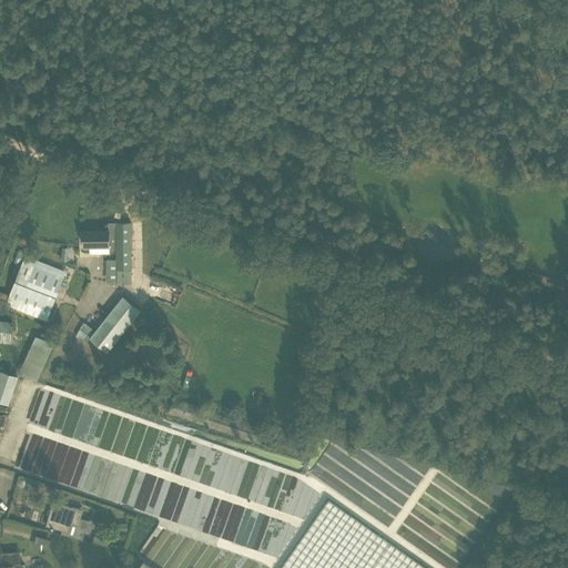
[(90,252),(109,252),(117,252),(117,260),(109,259),(109,282),(131,282),(131,223),(109,223),(109,230),(83,231),(83,246),(90,246),(90,252)]
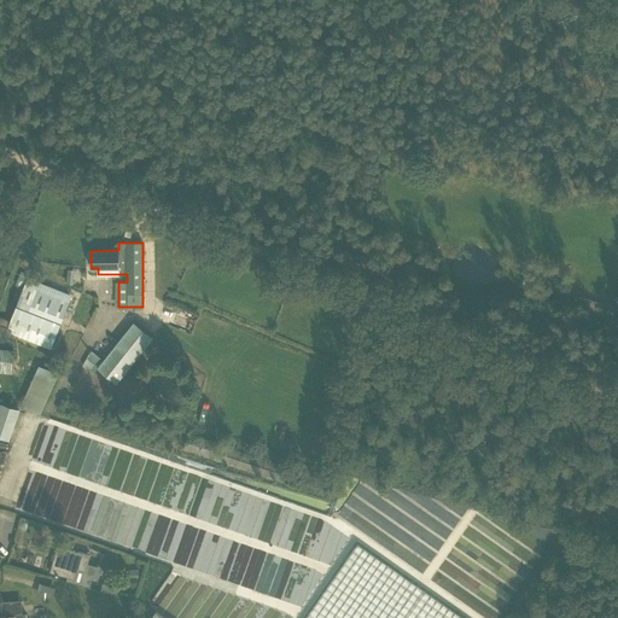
[(12,299),(18,302),(11,321),(1,318),(0,321),(0,337),(9,340),(11,331),(52,347),(71,297),(27,281),(29,274),(21,270),(16,284),(18,285),(12,299)]
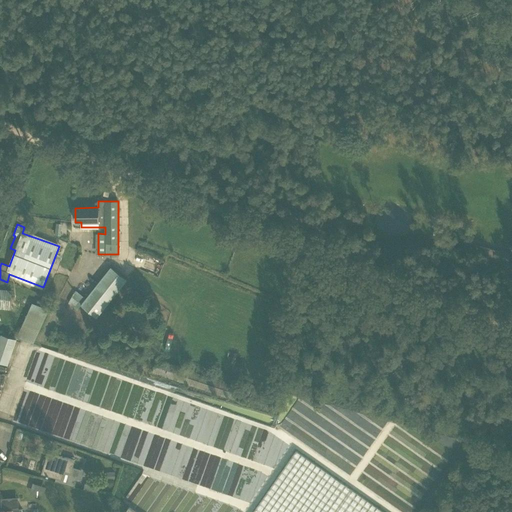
[(511,253),(511,252),(495,249),(493,258),(492,261),(510,265),(511,253)]
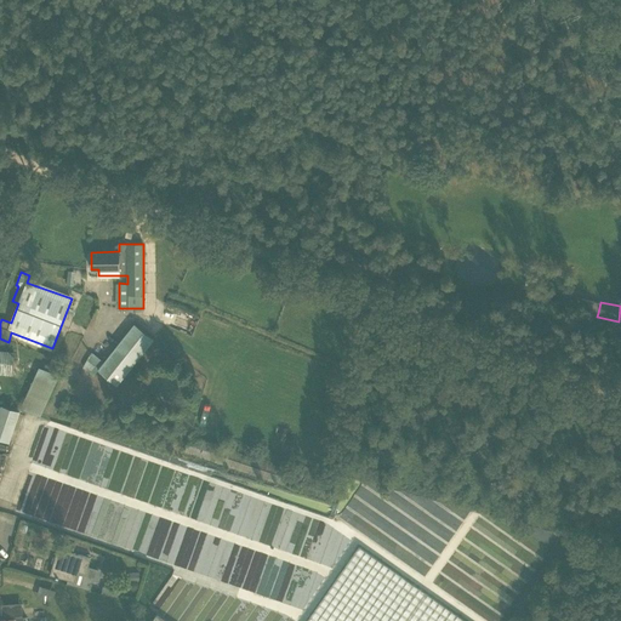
[(103,362),(98,369),(118,383),(153,339),(134,323),(103,362)]
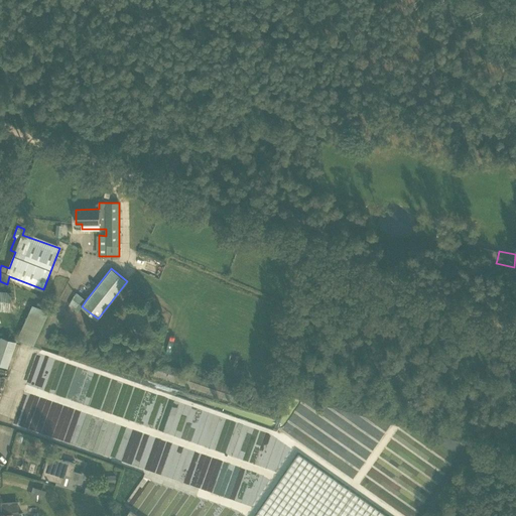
[(0,290),(0,310),(11,311),(12,292),(0,290)]
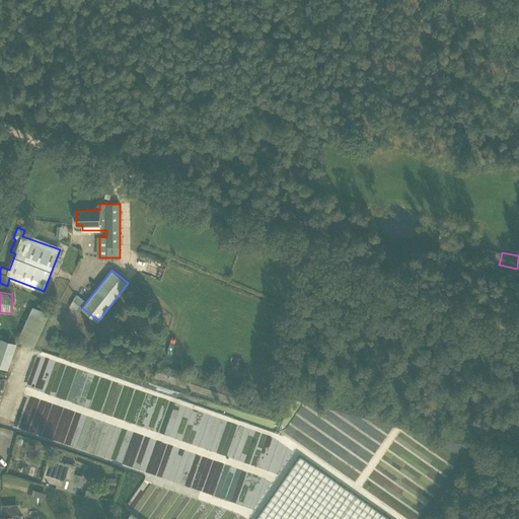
[(82,308),(86,302),(76,294),(69,306),(78,313),(82,308)]
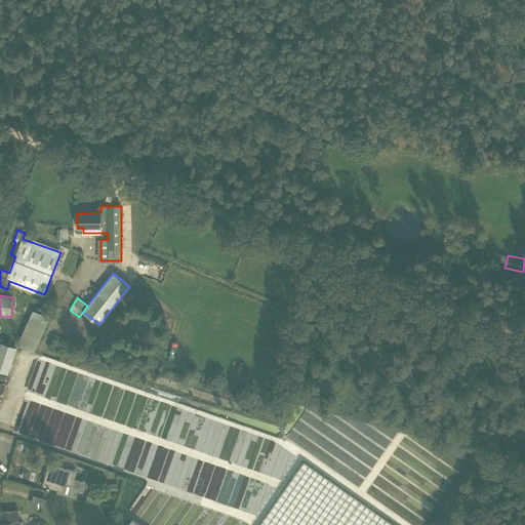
[(35,352),(48,315),(32,309),(18,346),(35,352)]
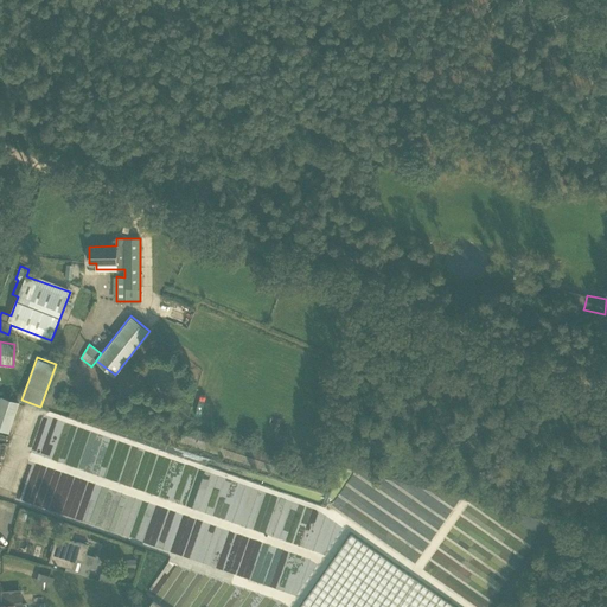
[(1,396),(0,401),(0,429),(8,433),(19,402),(1,396)]
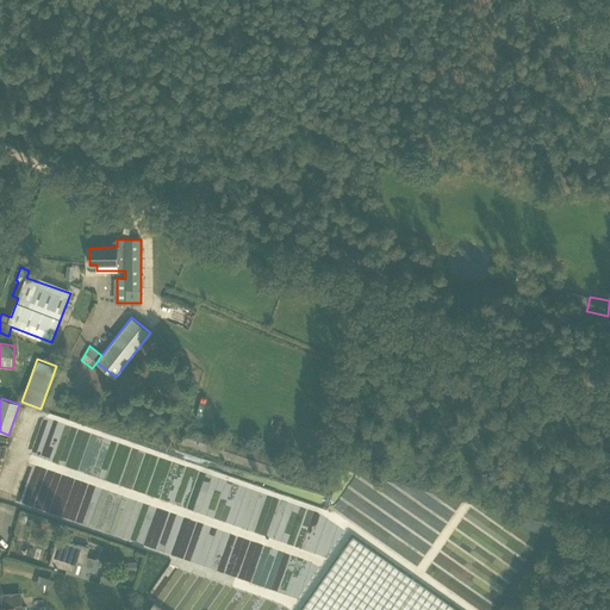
[(284,436),(288,424),(281,422),(277,434),(284,436)]
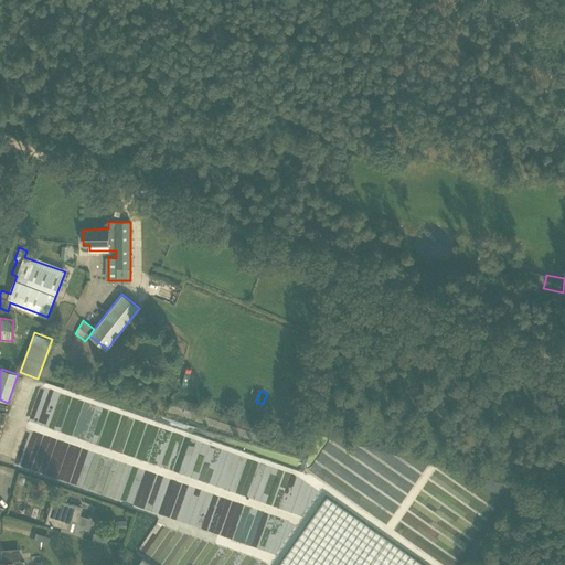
[(173,395),(168,409),(272,445),(277,432),(173,395)]
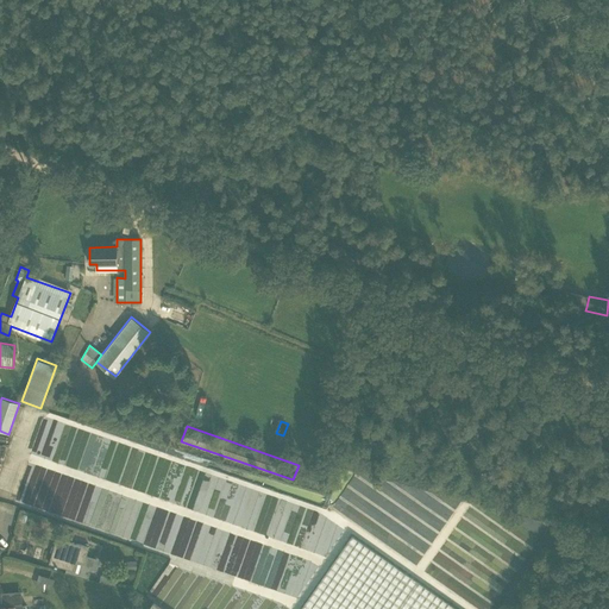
[(457,608),(352,535),(300,608),(161,608),(154,603),(149,608),(457,608)]
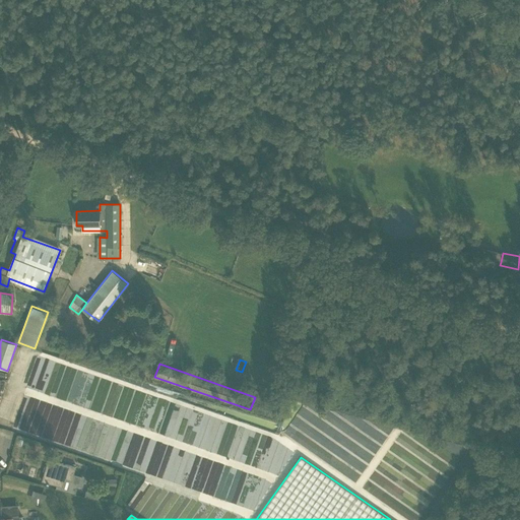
[(42,481),(47,482),(47,483),(49,484),(50,483),(63,488),(62,491),(68,493),(76,467),(49,459),(42,481)]
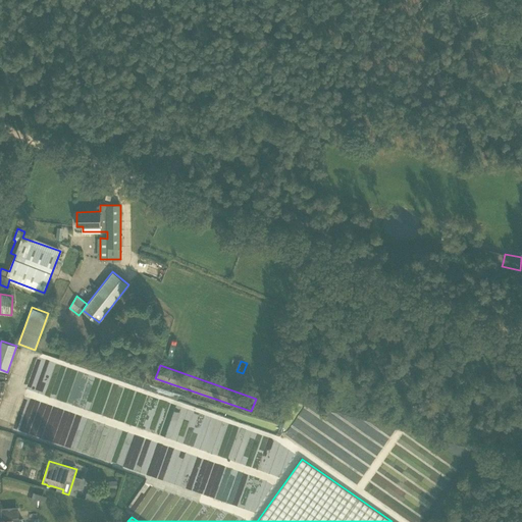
[(87,492),(86,499),(100,502),(101,496),(87,492)]
